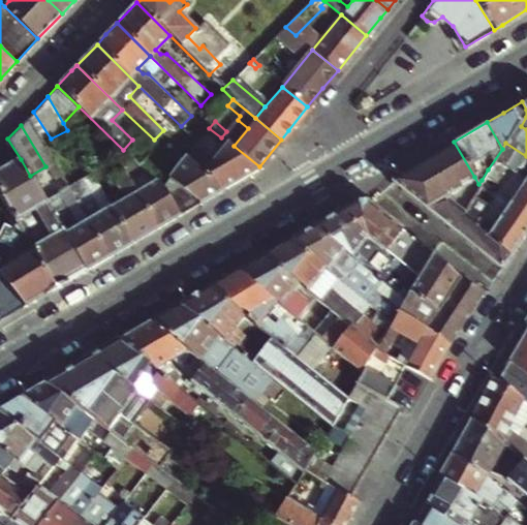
[(209,128),(205,133),(216,144),(221,137),(209,128)]
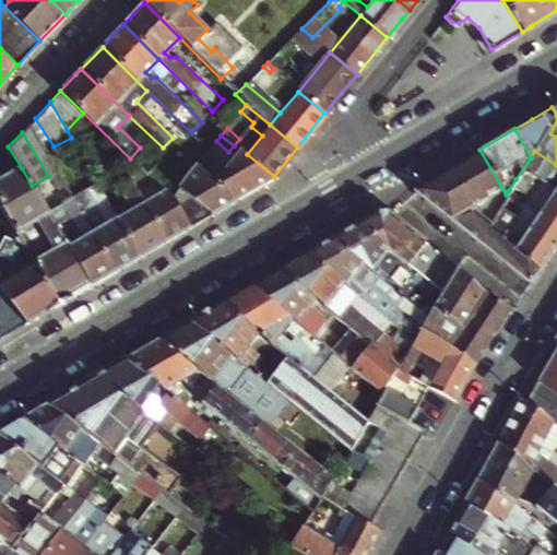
[(247,154),(240,150),(225,167),(210,148),(209,151),(205,154),(237,198),(272,177),(274,176),(247,154)]
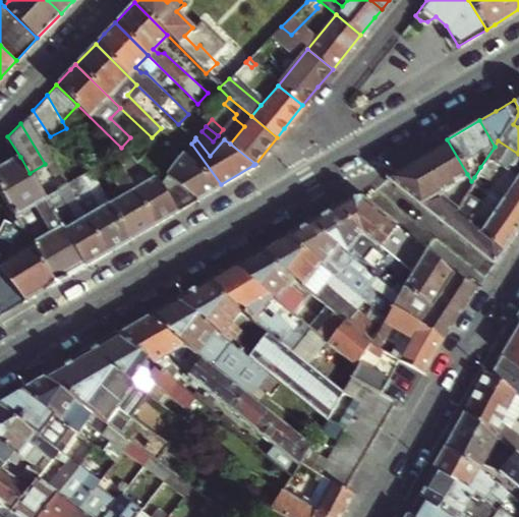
[(467,174),(447,139),(437,146),(426,152),(447,186),(467,174)]
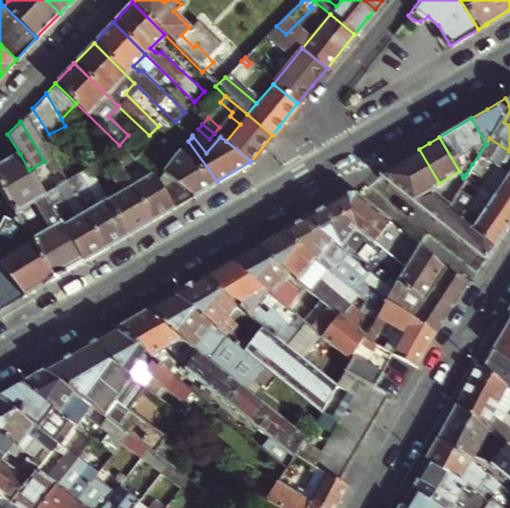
[(486,144),(472,164),(466,174),(480,184),(509,204),(509,151),(489,138),(486,144)]
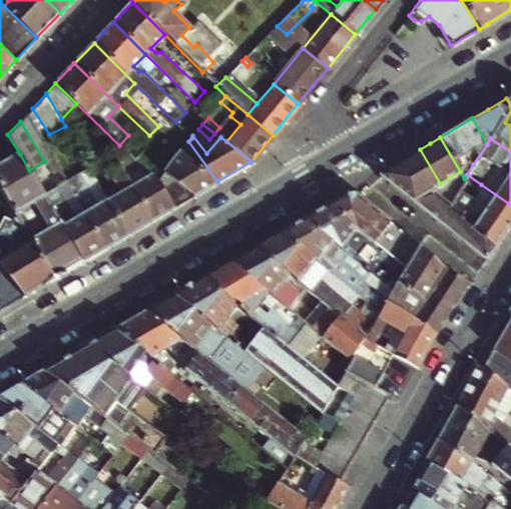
[(217,181),(188,141),(182,148),(179,152),(170,143),(164,150),(173,159),(162,173),(194,195),(217,181)]
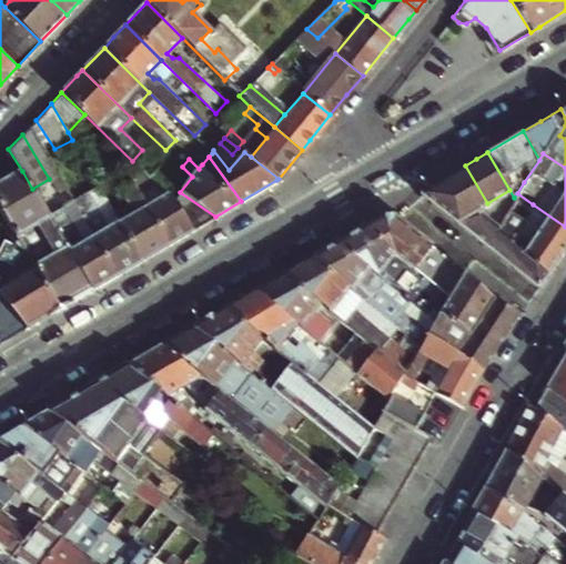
[(465,165),(421,191),(421,194),(538,285),(542,280),(547,272),(508,241),(495,231),(515,200),(514,198),(509,190),(487,203),(465,165)]
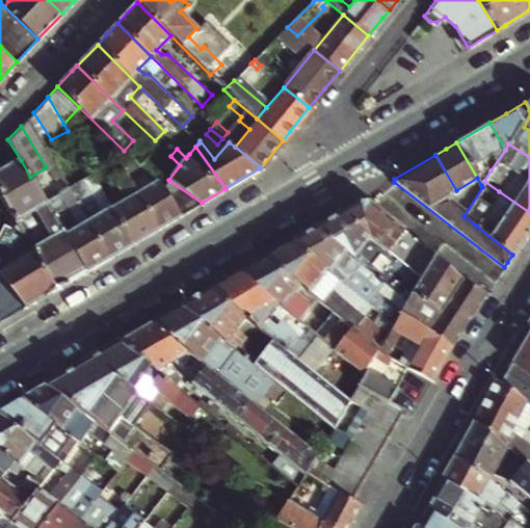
[(130,182),(147,172),(139,164),(133,159),(128,163),(120,156),(107,170),(120,190),(106,198),(132,242),(158,228),(130,182)]
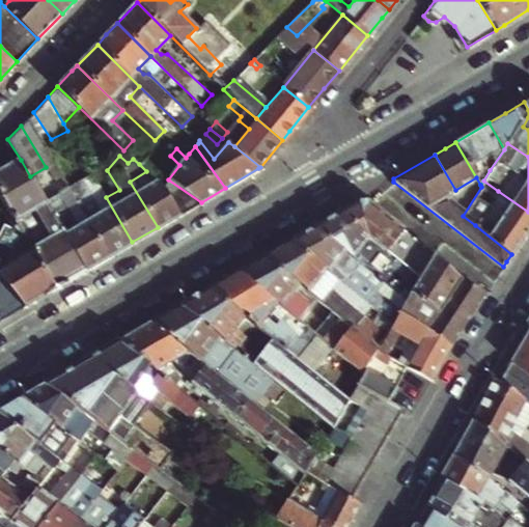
[(44,198),(30,176),(21,160),(0,172),(0,193),(6,204),(15,218),(45,200),(44,198)]
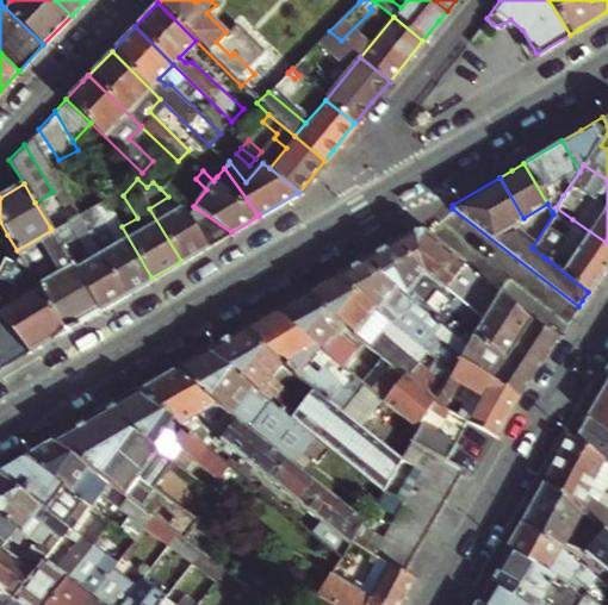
[(186,213),(168,197),(149,209),(181,261),(204,248),(231,232),(193,206),(186,213)]
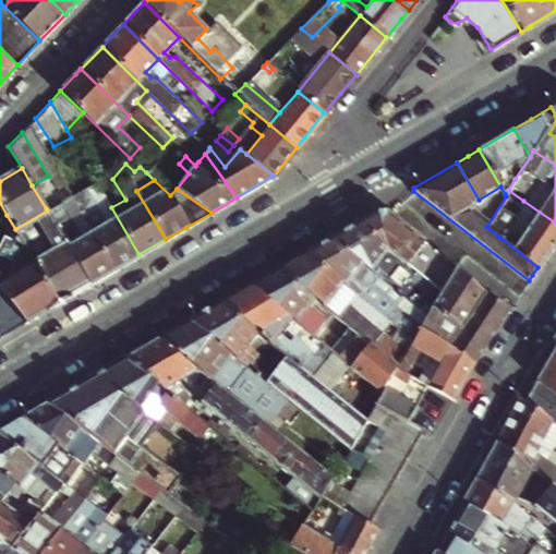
[(139,254),(111,207),(96,181),(72,194),(115,269),(139,254)]
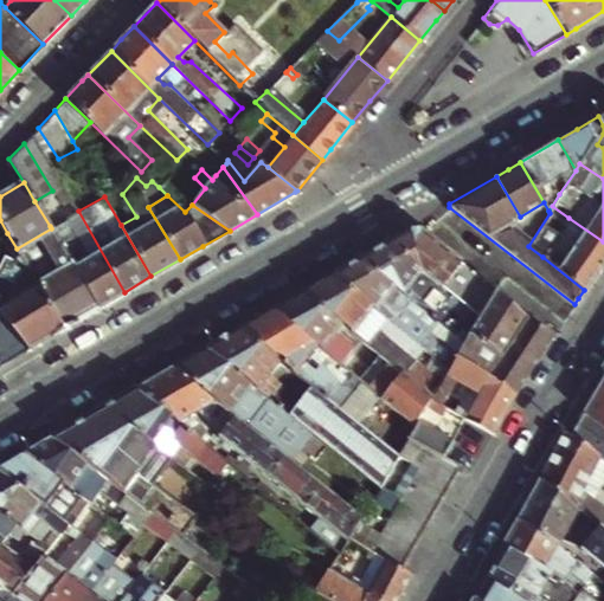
[(124,292),(78,211),(50,226),(51,228),(98,307),(124,292)]
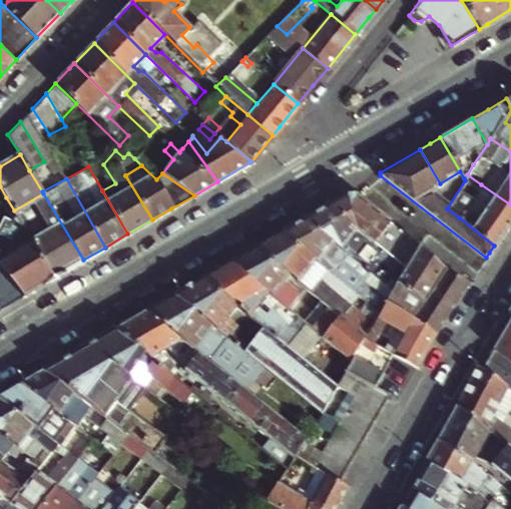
[(510,220),(510,204),(481,184),(459,217),(494,245),(508,226),(510,220)]
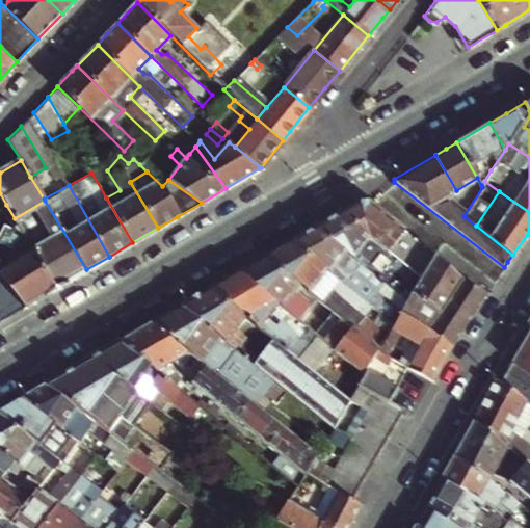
[(421,276),(435,253),(406,230),(369,200),(361,199),(341,210),(362,228),(421,276)]
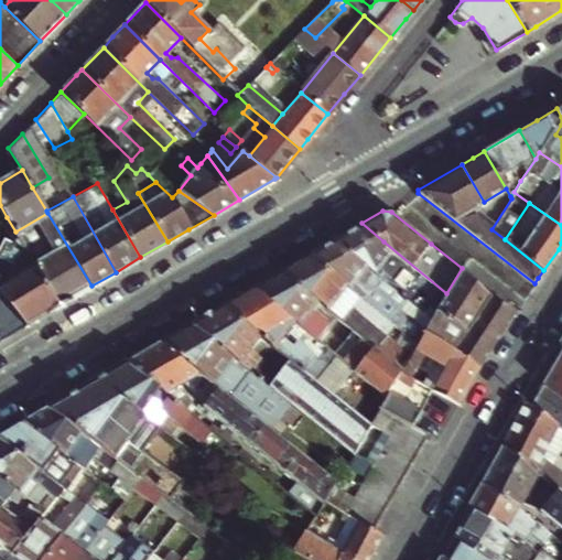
[(92,286),(47,213),(15,232),(22,244),(58,305),(76,295),(92,286)]
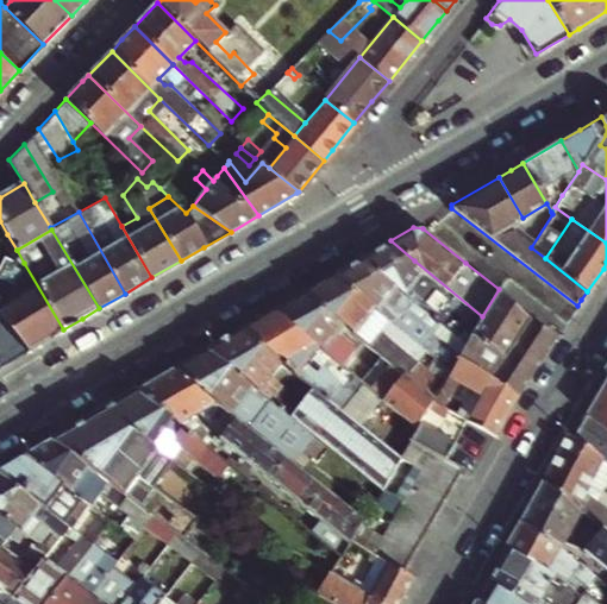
[(361,258),(408,296),(467,344),(482,316),(414,260),(390,240),(361,258)]
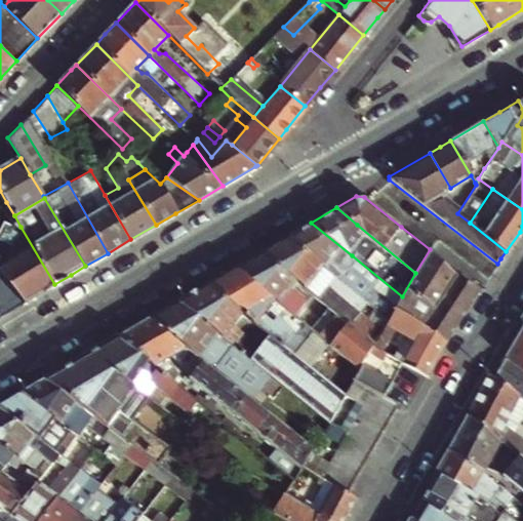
[(0,273),(23,302),(24,303),(54,284),(21,227),(16,229),(5,223),(0,231),(0,273)]
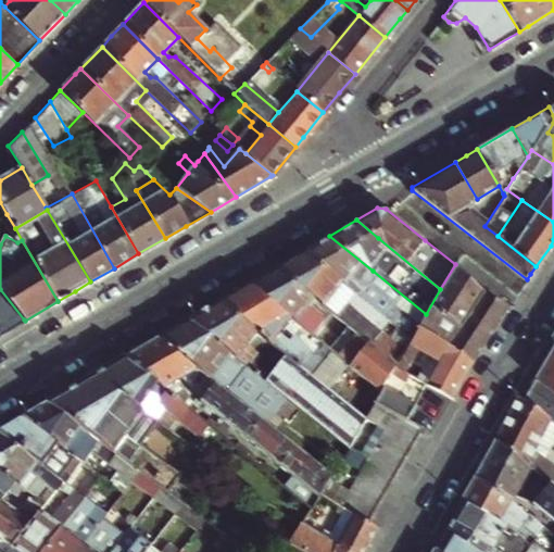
[(317,242),(305,250),(385,314),(407,331),(413,336),(418,326),(422,322),(394,300),(395,299),(368,277),(373,271),(329,236),(317,242)]
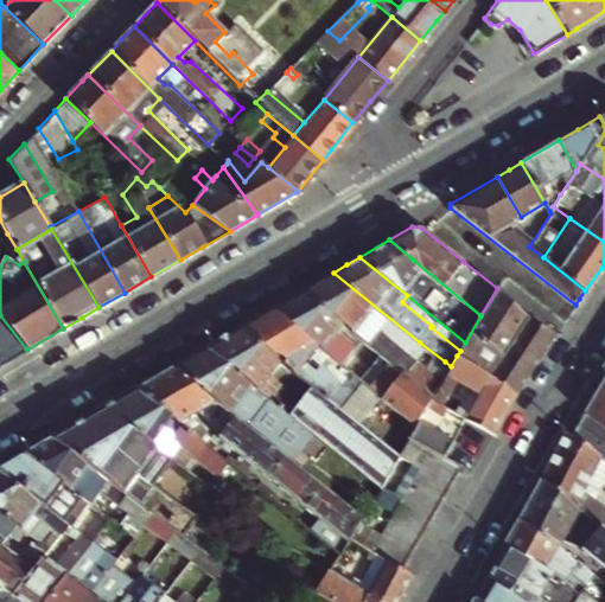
[(413,352),(420,343),(333,273),(303,289),(344,322),(350,326),(390,359),(435,394),(451,366),(445,362),(439,372),(413,352)]
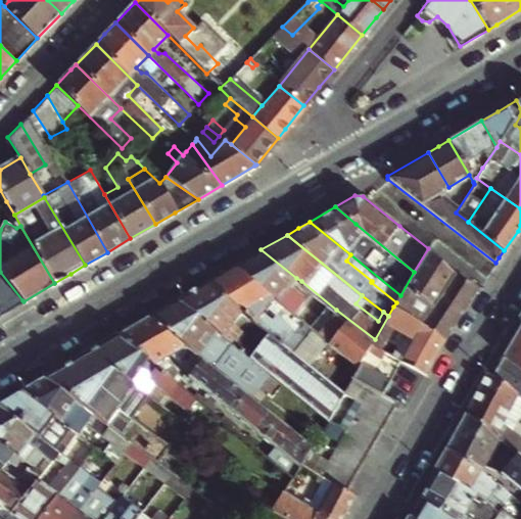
[(428,248),(414,272),(400,295),(397,300),(396,302),(393,307),(445,336),(477,288),(455,272),(428,248)]
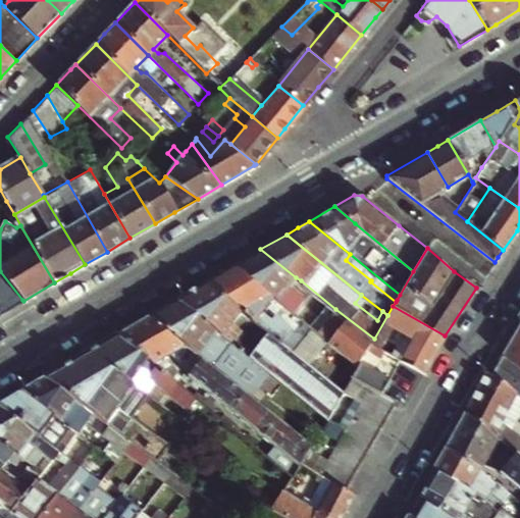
[(296,277),(260,249),(234,265),(282,303),(301,280),(296,277)]
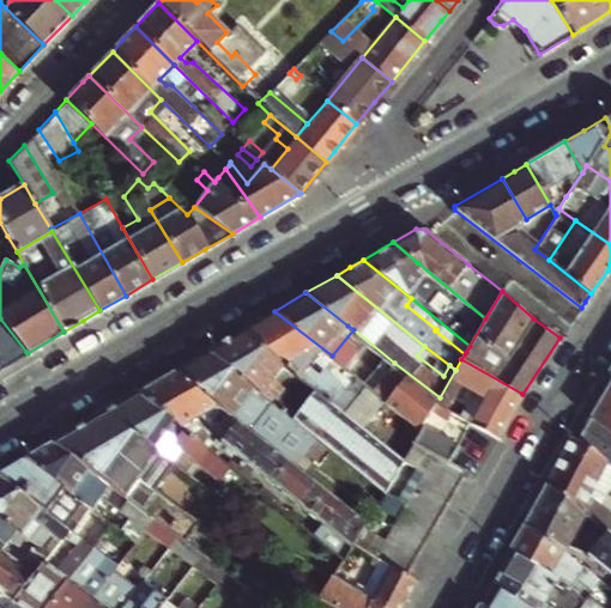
[(285,364),(316,389),(338,406),(346,412),(355,400),(368,384),(332,356),(274,311),(242,330),(285,364)]
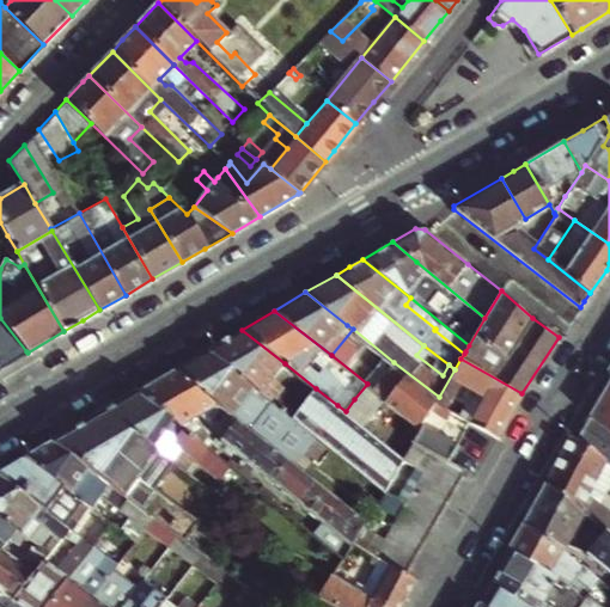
[(0,366),(26,351),(0,318),(0,366)]
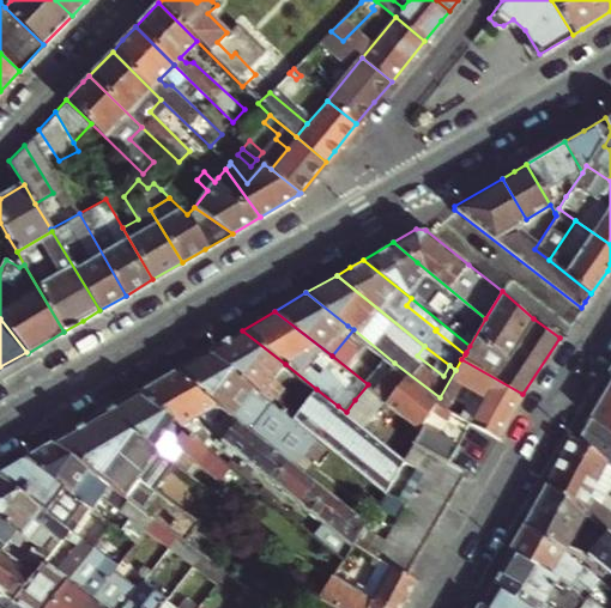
[(274,377),(285,364),(242,330),(207,350),(314,435),(338,406),(316,389),(307,401),(274,377)]
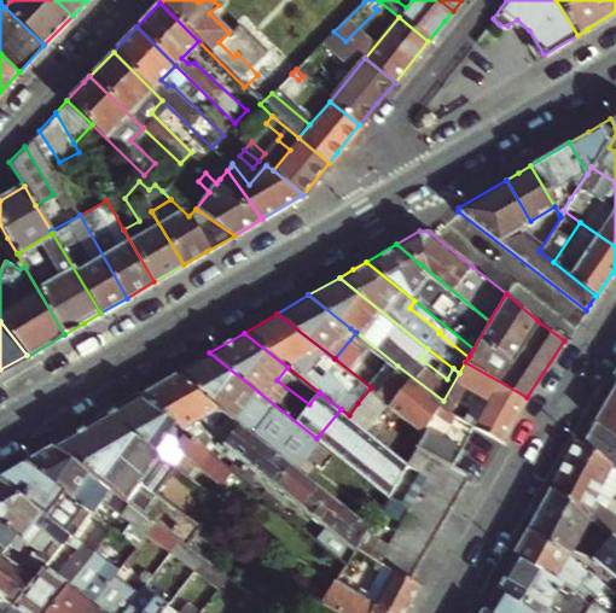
[(176,373),(238,422),(250,432),(263,443),(269,448),(290,463),(300,471),(321,443),(317,438),(209,352),(176,373)]
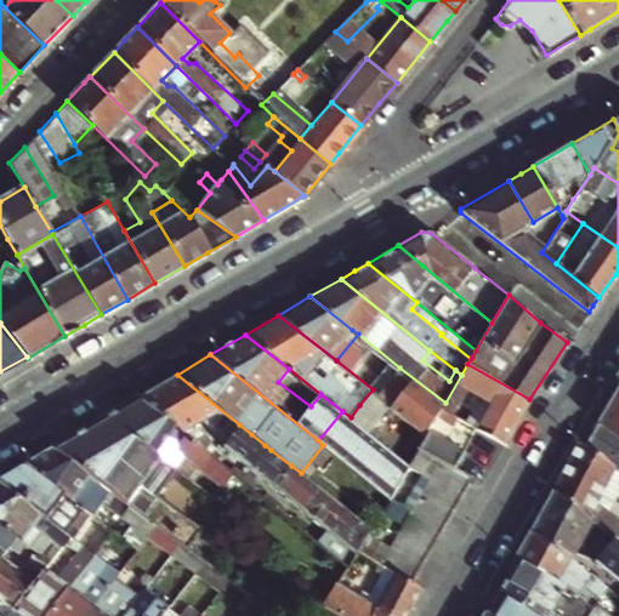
[(444,405),(453,411),(469,385),(481,392),(466,418),(505,441),(529,399),(467,364),(461,375),(446,403),(444,405)]
